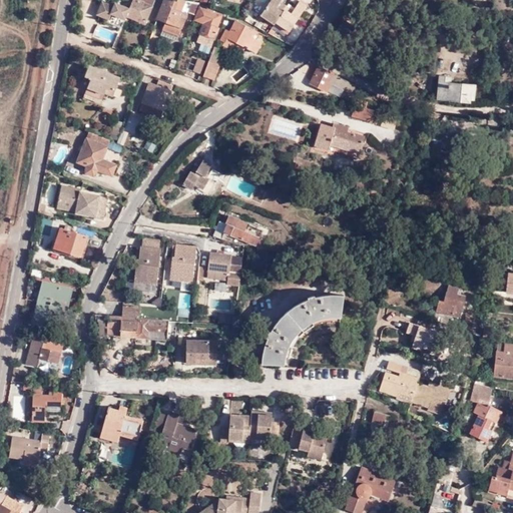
[(113,5),(102,1),(96,14),(109,19),(107,22),(121,28),(125,19),(126,15),(145,23),(154,1),(154,0),(132,0),(130,8),(114,1),(113,5)]
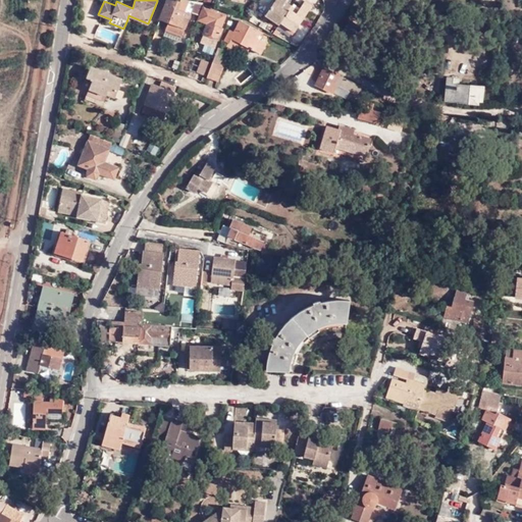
[(181,35),(191,12),(199,15),(204,3),(186,0),(181,0),(180,2),(171,0),(167,0),(161,17),(170,21),(167,29),(165,35),(179,41),(181,35)]
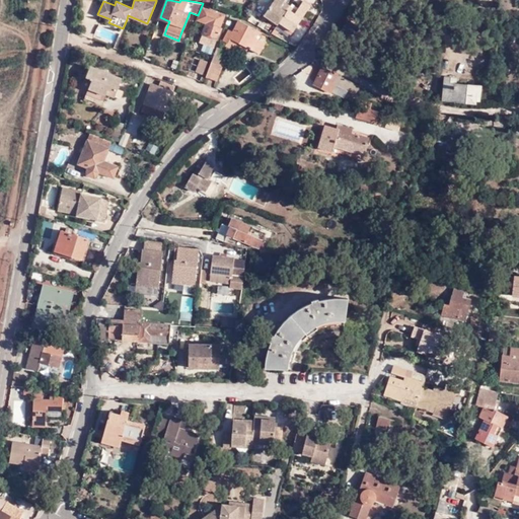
[(276,0),(266,17),(278,26),(279,24),(289,6),(284,3),(285,0),(276,0)]
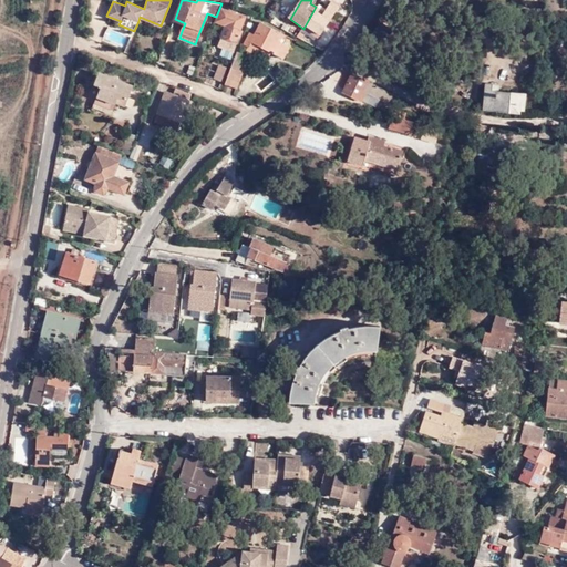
[(325,12),(316,7),(305,27),(321,37),(339,8),(330,2),(325,12)]
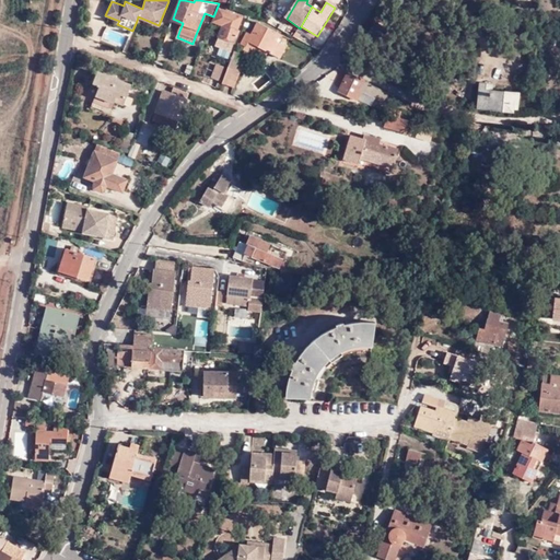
[(219,35),(234,41),(240,28),(237,28),(243,14),(220,6),(214,21),(223,25),(219,35)]
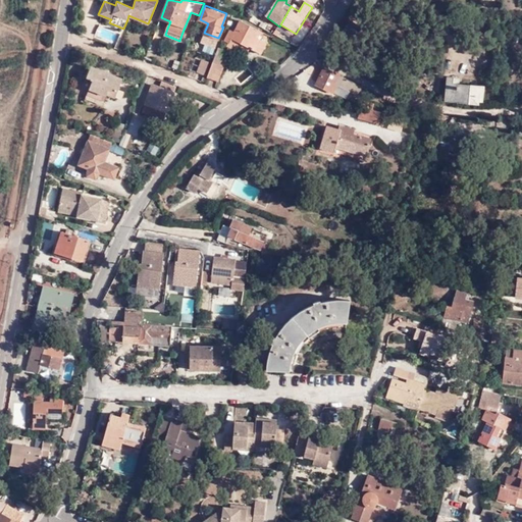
[(260,31),(241,20),(233,32),(229,31),(224,37),(228,39),(225,45),(233,49),(235,46),(237,41),(249,47),(259,53),(264,42),(261,40),(264,33),(260,31)]
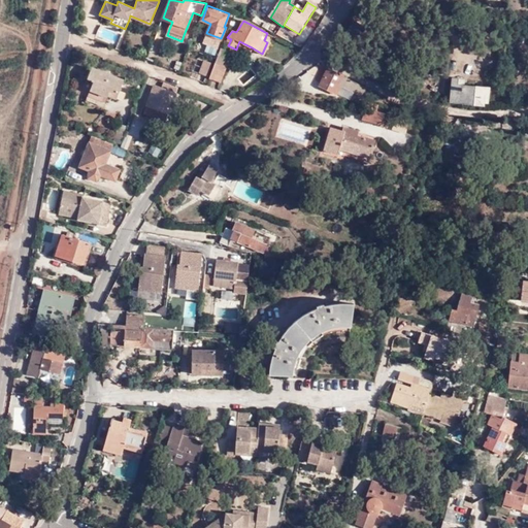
[(219,45),(221,38),(206,33),(204,39),(219,45)]
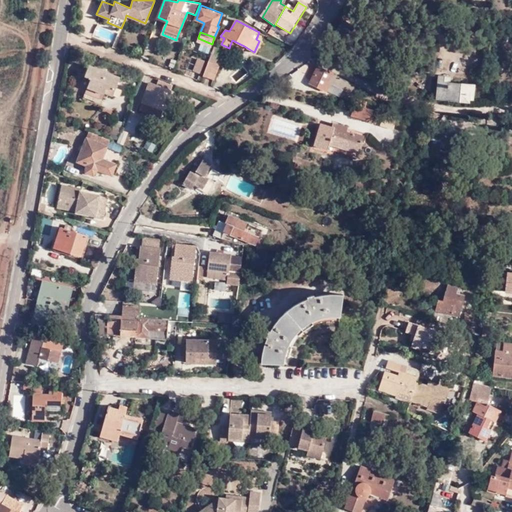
[(242,50),(244,46),(232,40),(230,45),(242,50)]
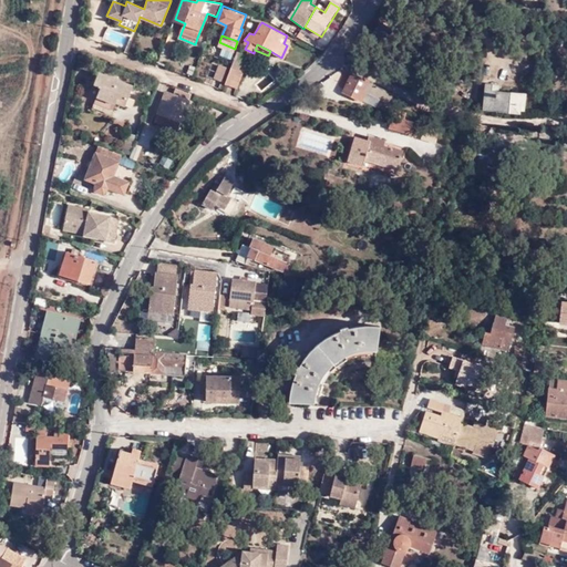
[(245,54),(237,52),(235,59),(241,62),(245,54)]
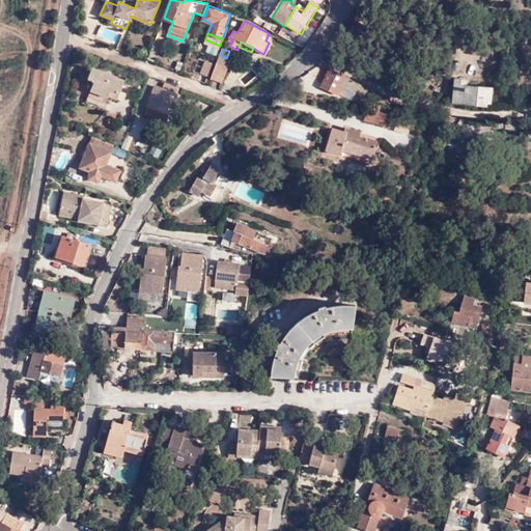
[(226,58),(220,55),(217,63),(228,67),(231,59),(226,58)]
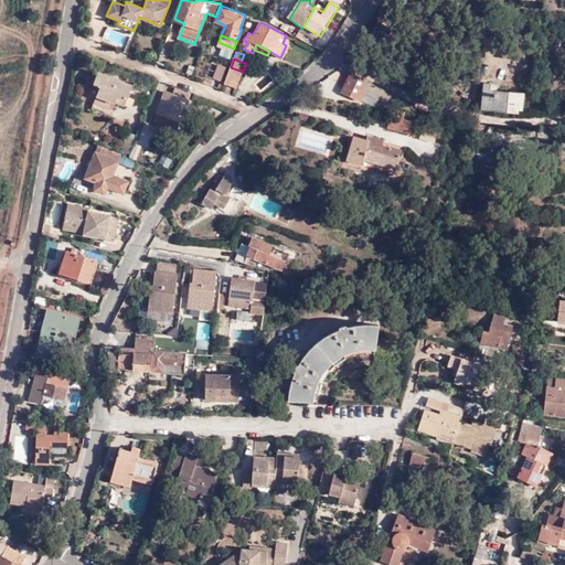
[(219,64),(213,78),(221,82),(226,67),(219,64)]
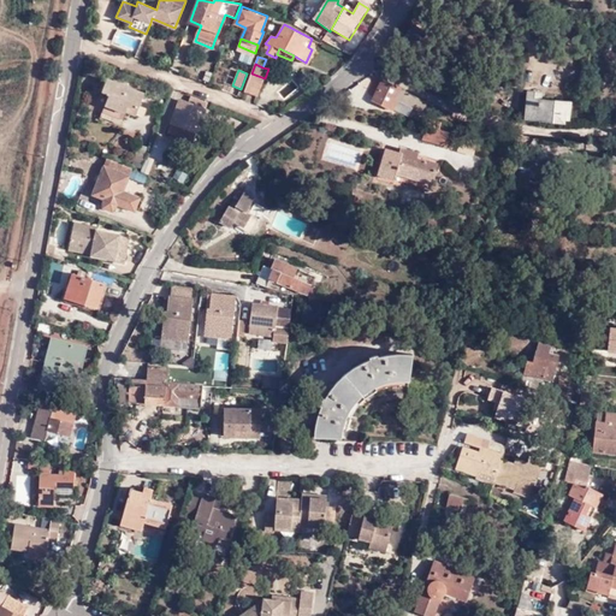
[(252,73),(244,93),(259,98),(265,78),(252,73)]
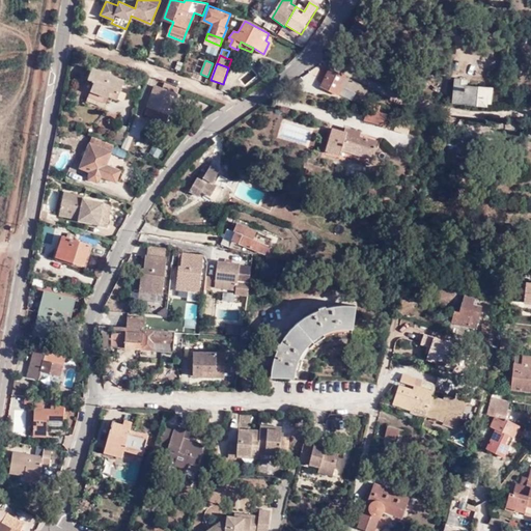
[(109,95),(117,99),(124,80),(93,67),(89,79),(94,80),(90,91),(88,98),(105,104),(107,99),(109,95)]
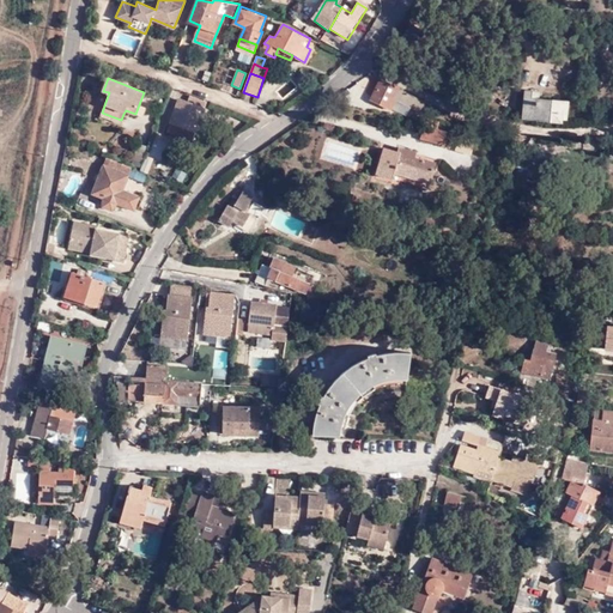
[(416,97),(381,82),(372,101),(392,109),(404,114),(407,107),(411,108),(416,97)]
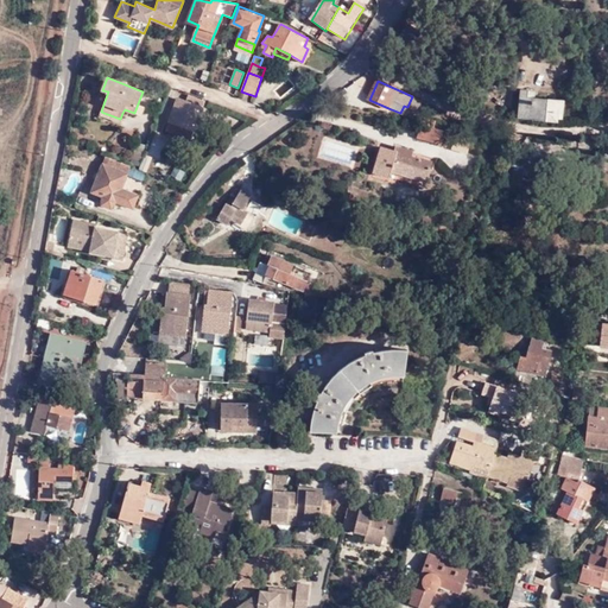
[(330,100),(343,103),(350,95),(344,89),(330,100)]
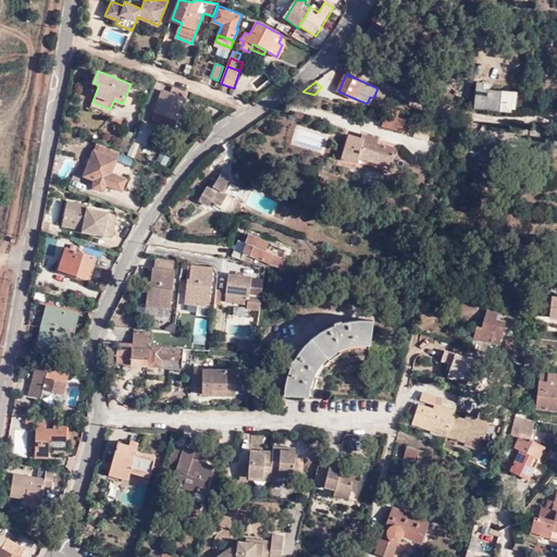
[(475,109),(509,113),(510,109),(514,109),(516,95),(489,90),(489,85),(479,84),(475,109)]
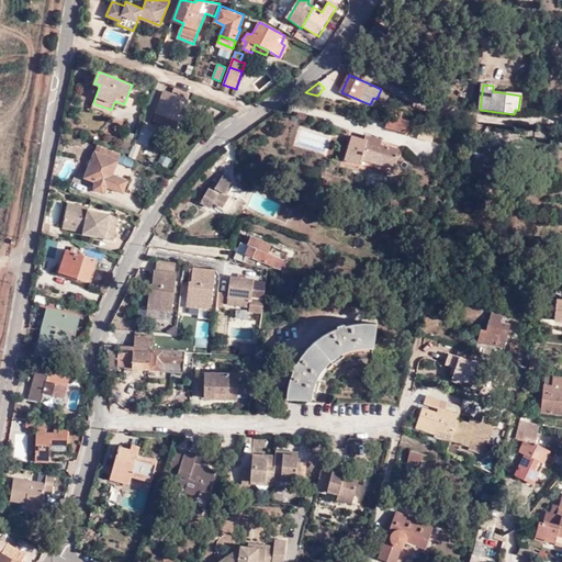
[(157,111),(180,120),(190,93),(173,88),(171,93),(165,91),(157,111)]
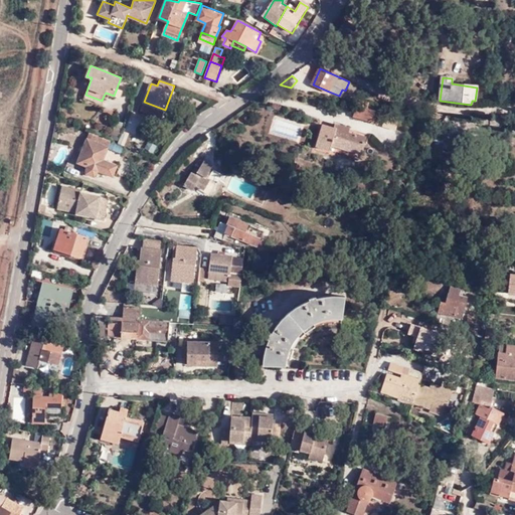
[(360,96),(362,91),(354,92),(354,88),(350,87),(349,97),(360,96)]
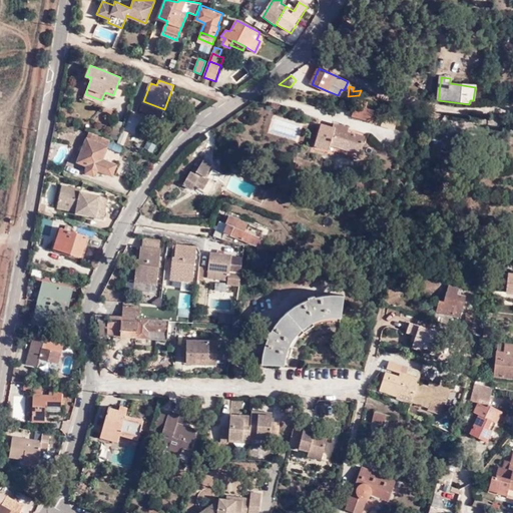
[(357,100),(355,106),(365,109),(367,103),(357,100)]
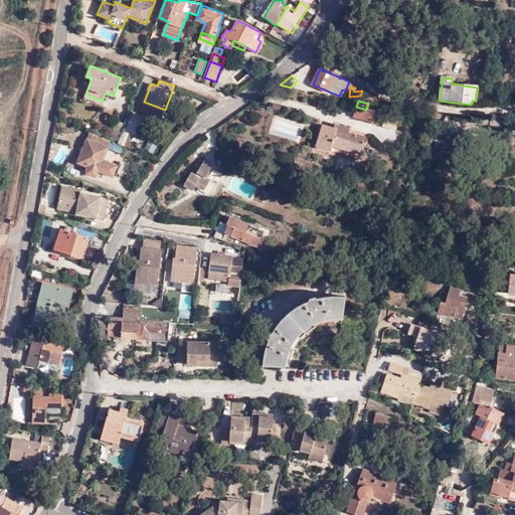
[(162,118),(165,110),(144,102),(141,110),(162,118)]
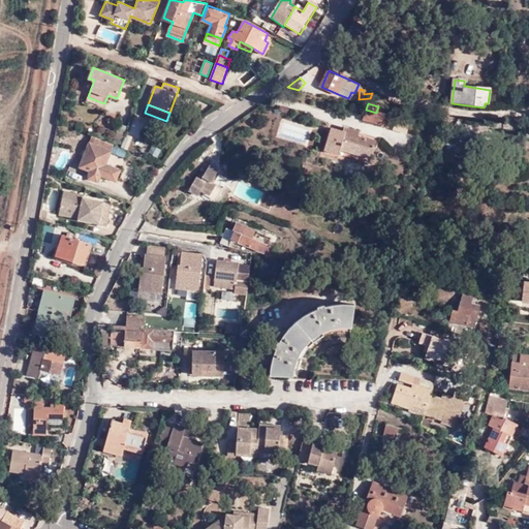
[(376,113),(366,110),(363,120),(386,126),(391,117),(376,113)]
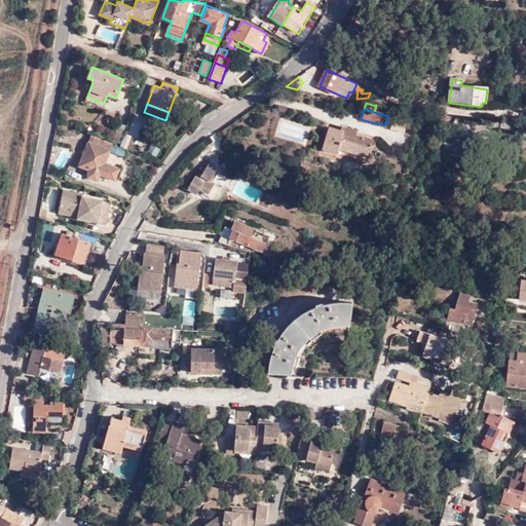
[(345,133),(329,128),(322,151),(337,154),(338,149),(367,157),(372,140),(354,135),(355,130),(346,128),(345,133)]
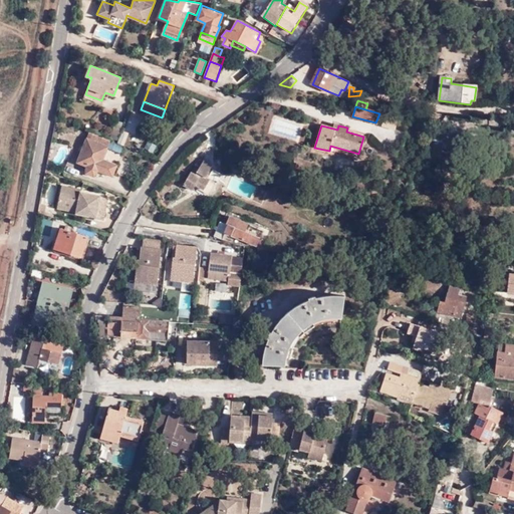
[(129,133),(122,130),(117,143),(123,146),(129,133)]
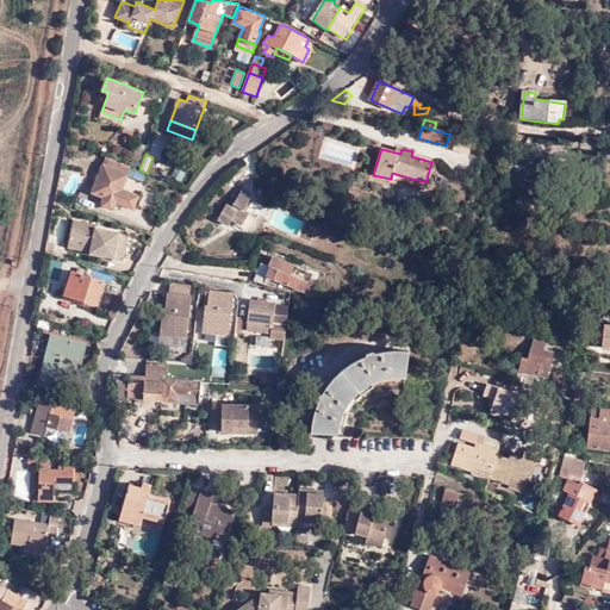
[(123,188),(132,167),(107,156),(92,193),(103,197),(103,205),(112,209),(117,201),(134,209),(139,195),(123,188)]
